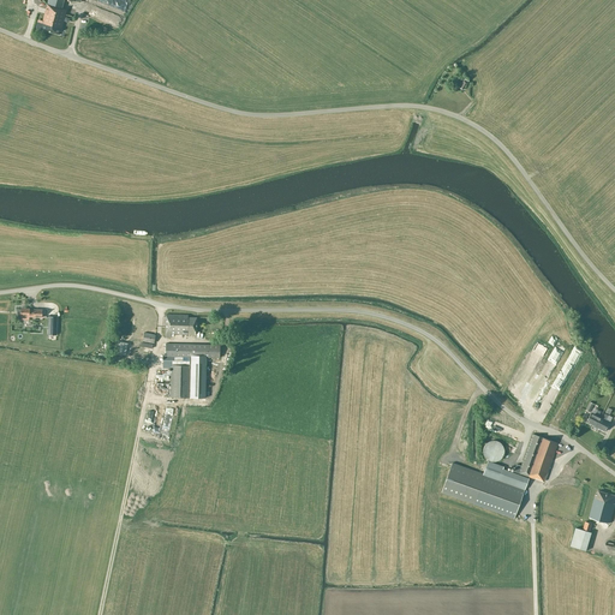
[(66,10),(47,5),(41,30),(59,35),(66,10)]
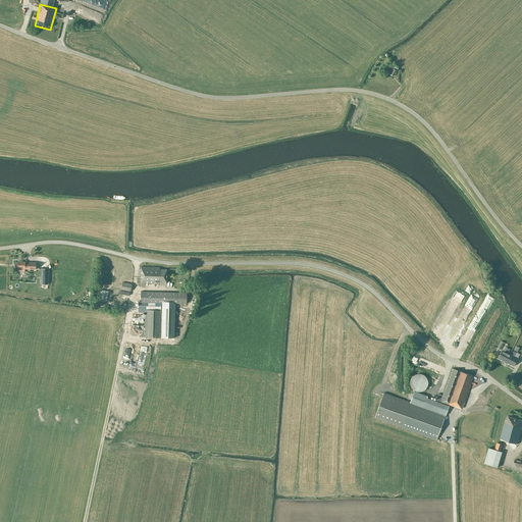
[(395,66),(393,67),(388,73),(394,76),(397,70),(398,68),(395,66)]
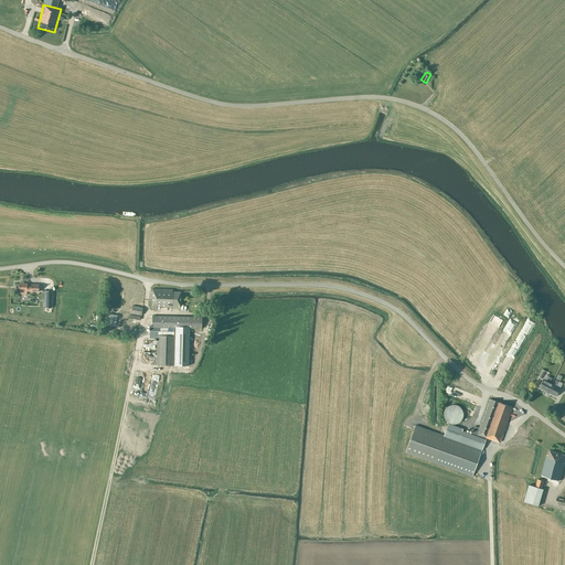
[(152,289),(151,310),(159,310),(159,307),(179,308),(179,304),(180,304),(180,292),(172,292),(172,290),(152,289)]
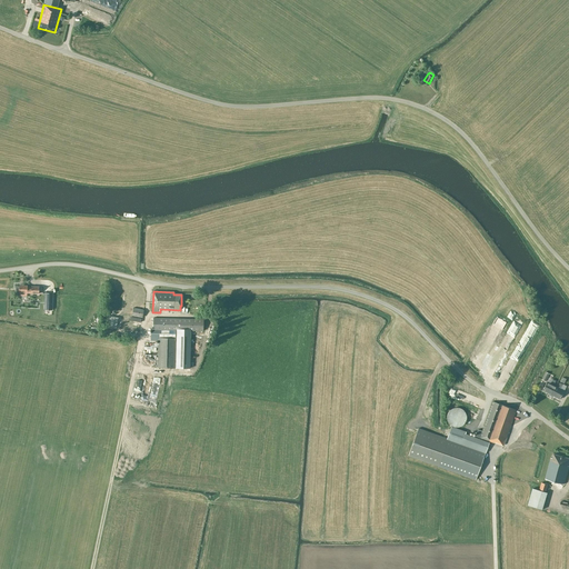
[(143,310),(132,308),(131,316),(142,318),(143,310)]
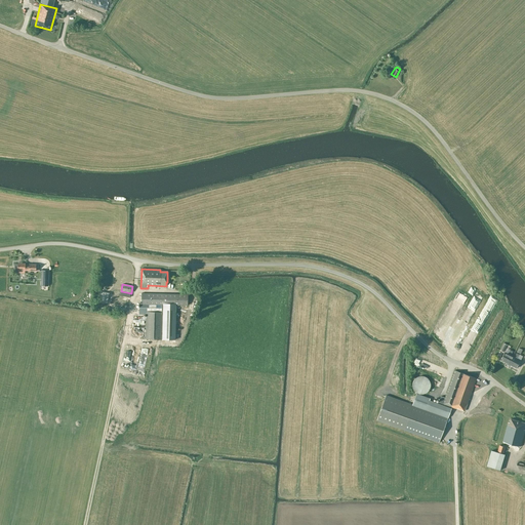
[(139,313),(147,313),(146,338),(162,339),(163,312),(173,312),(173,306),(187,306),(188,295),(142,293),(140,305),(139,305),(139,313)]
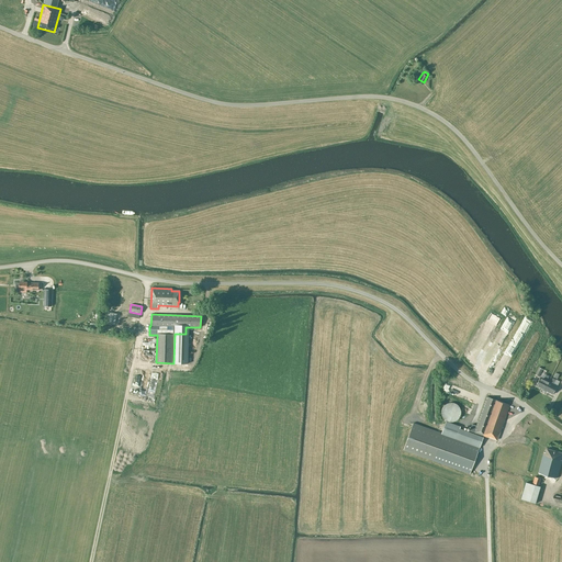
[(143,345),(142,361),(154,361),(154,357),(153,357),(153,349),(153,344),(146,344),(146,345),(143,345)]
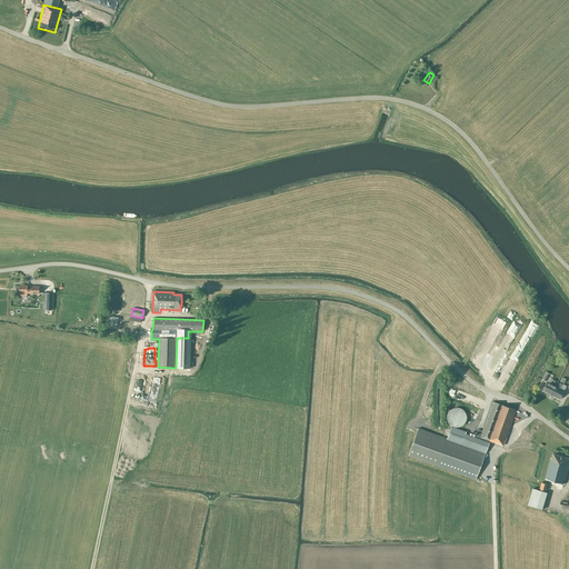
[(488,352),(479,349),(476,359),(483,361),(488,352)]
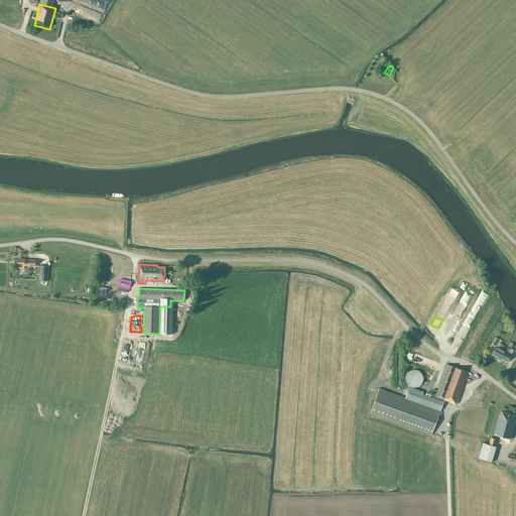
[(492,355),(499,358),(504,350),(502,349),(504,346),(498,343),(496,347),(492,355)]
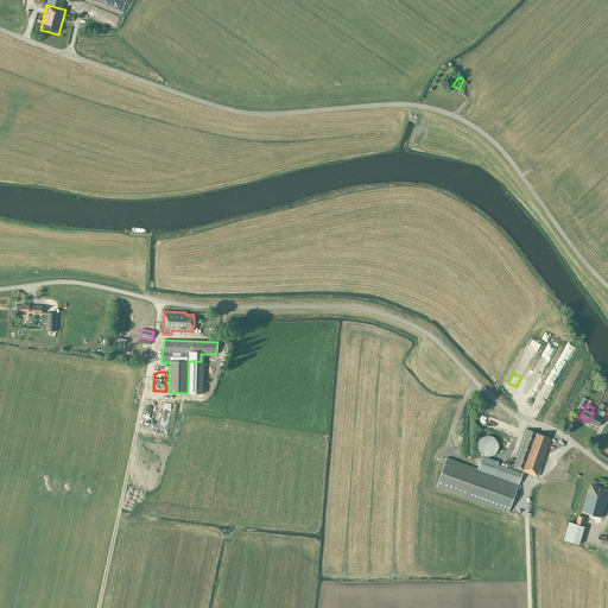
[(601,411),(597,410),(596,413),(594,412),(588,422),(597,426),(602,417),(599,416),(601,411)]
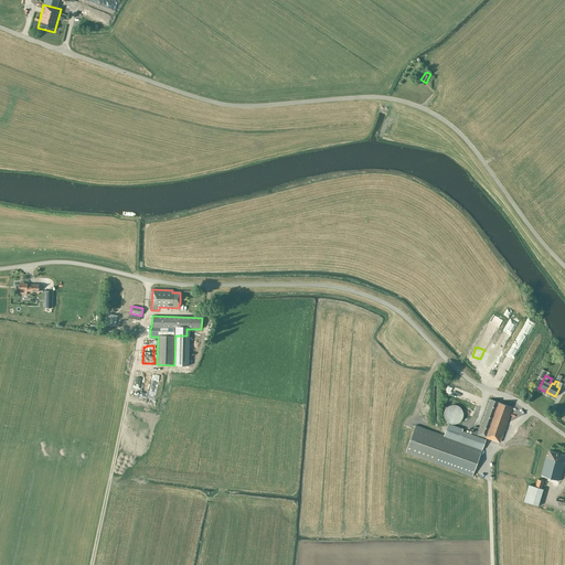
[(405,452),(434,462),(472,477),(486,438),(490,440),(491,439),(499,443),(512,407),(489,398),(479,428),(475,426),(472,434),(477,435),(476,436),(462,430),(462,429),(451,425),(447,437),(415,425),(405,452)]
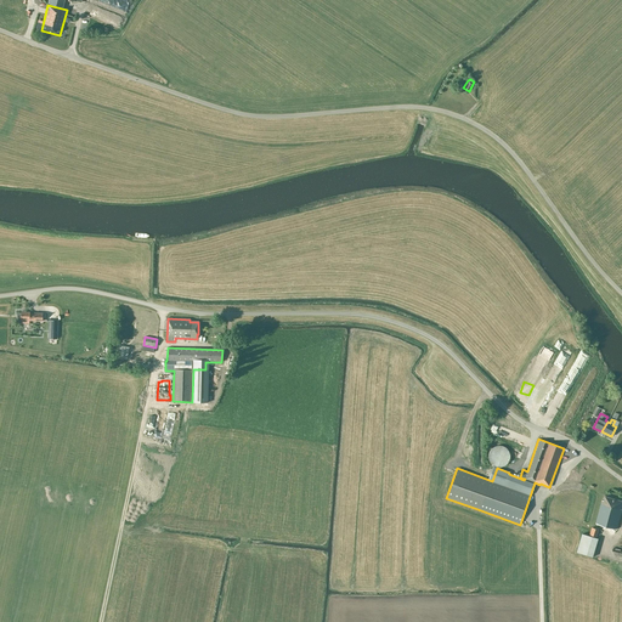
[(509,457),(509,456),(509,454),(509,453),(509,452),(508,451),(507,450),(507,448),(505,448),(505,447),(504,447),(503,447),(503,446),(502,446),(501,446),(499,446),(498,446),(497,446),(496,446),(495,447),(493,447),(492,448),(491,448),(491,450),(490,451),(490,452),(488,453),(488,454),(488,456),(488,457),(488,458),(488,459),(488,461),(490,461),(490,462),(490,463),(491,463),(491,464),(492,464),(493,465),(495,467),(496,467),(497,467),(498,467),(499,467),(501,467),(502,467),(503,467),(504,465),(505,465),(505,464),(507,464),(507,463),(508,463),(508,462),(509,461),(509,459),(509,458),(509,457)]
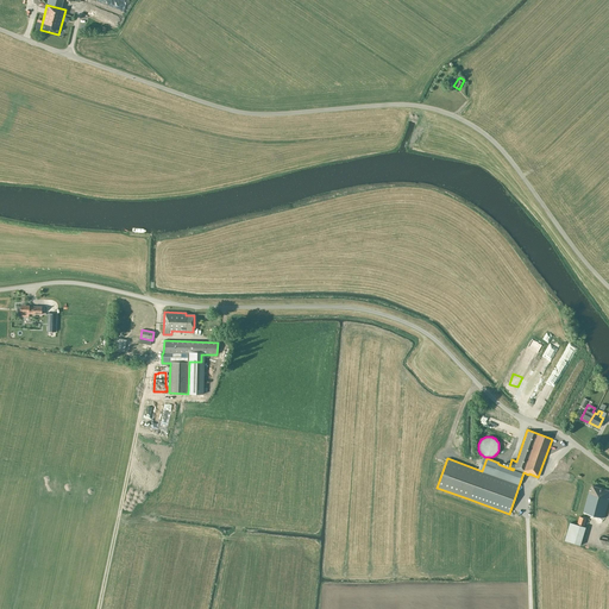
[(553,453),(560,456),(563,446),(552,444),(548,458),(552,458),(553,453)]
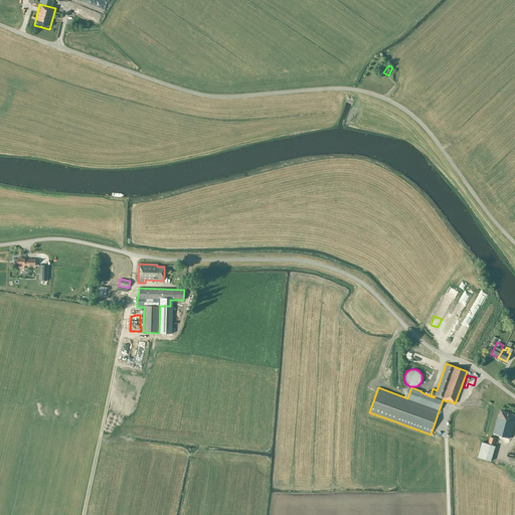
[(472,390),(470,396),(477,398),(479,392),(472,390)]
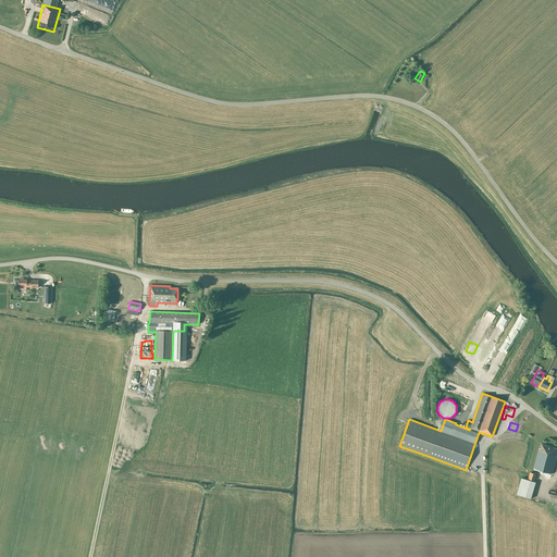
[(539,448),(533,471),(546,474),(547,473),(552,474),(556,457),(555,456),(556,449),(556,448),(542,445),(541,449),(539,448)]
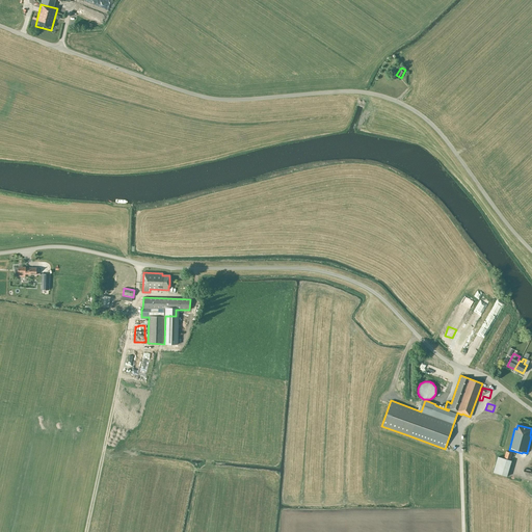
[(504,457),(510,459),(513,452),(507,450),(504,457)]
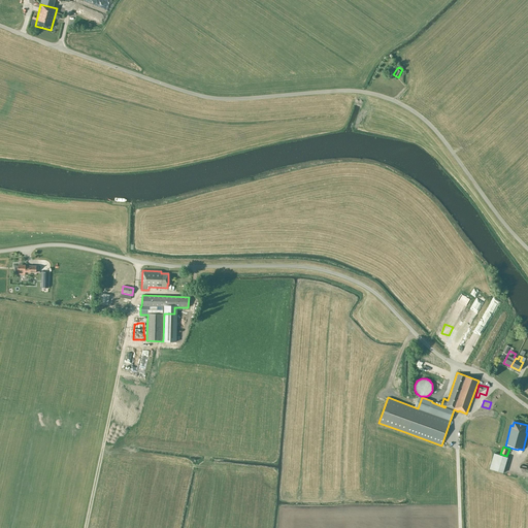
[(507,457),(494,453),(490,469),(503,472),(507,457)]
